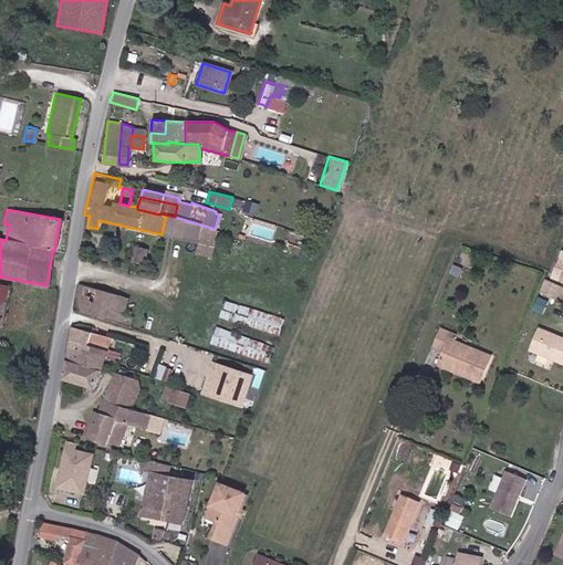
[(162,234),(197,241),(201,225),(175,217),(166,215),(162,234)]
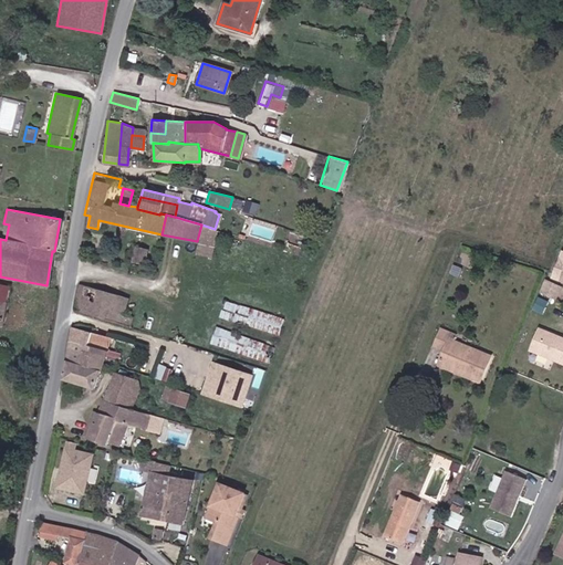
[(209,255),(216,230),(215,229),(201,225),(197,241),(195,252),(209,255)]
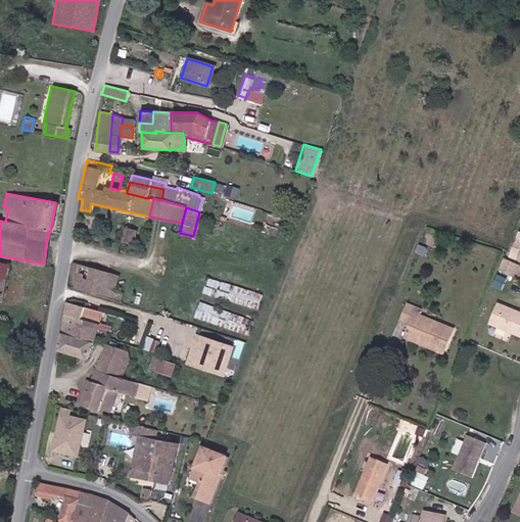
[(136,229),(123,226),(120,241),(132,245),(136,229)]
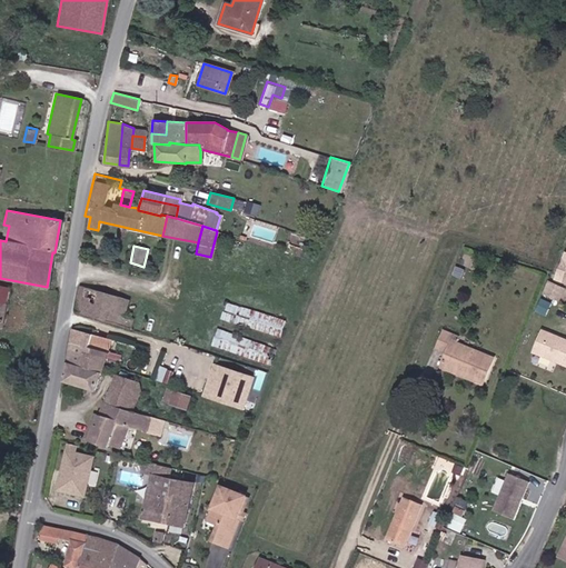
[(548,280),(543,292),(557,299),(562,290),(555,288),(556,285),(548,280)]
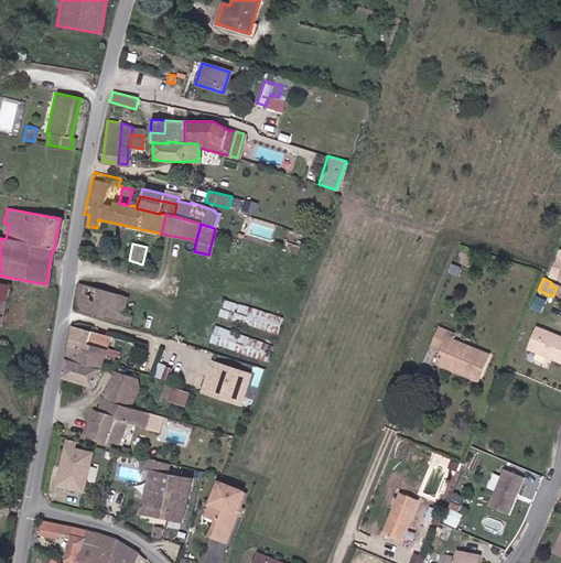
[(114,318),(129,324),(132,315),(123,312),(127,296),(76,282),(72,307),(90,313),(101,317),(103,316),(114,318)]
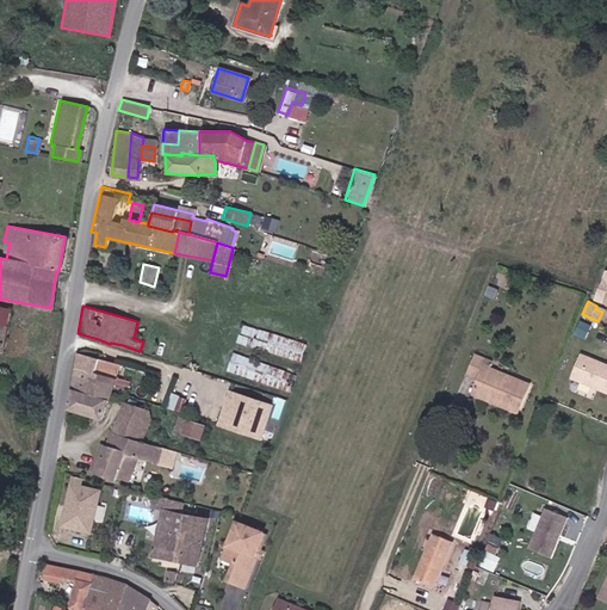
[(235,340),(299,361),(304,344),(241,324),(235,340)]
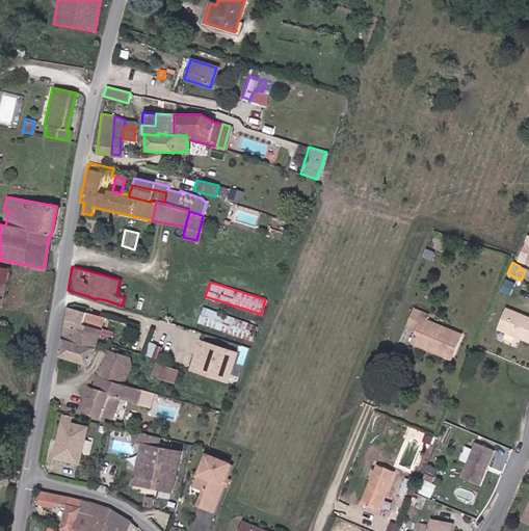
[(86,313),(64,306),(60,338),(81,344),(87,327),(99,330),(100,328),(83,323),(86,313)]
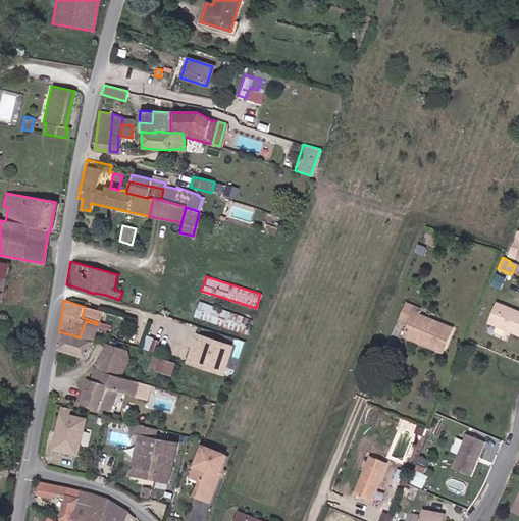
[(518,310),(496,301),(487,320),(518,333),(518,310)]
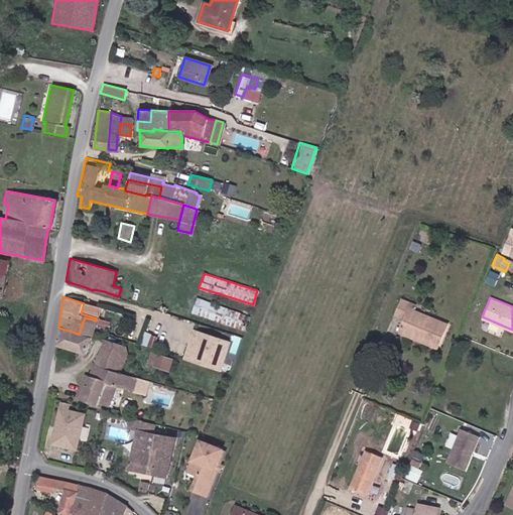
[(240,330),(244,331),(248,315),(195,298),(189,312),(240,330)]
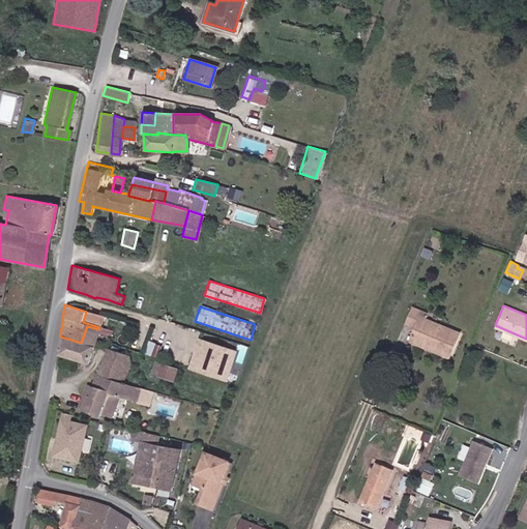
[(423,344),(448,354),(458,333),(422,319),(426,314),(411,307),(405,323),(414,327),(409,341),(421,347),(423,344)]
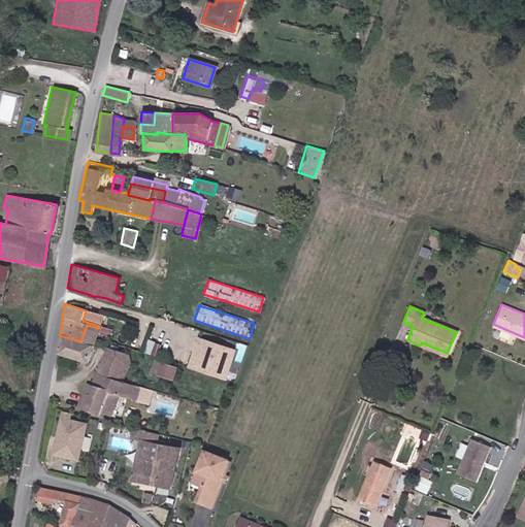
[(99,326),(103,316),(86,310),(83,321),(99,326)]
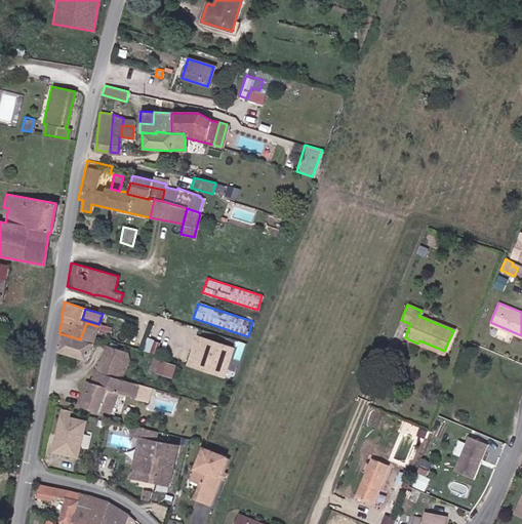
[(86,361),(97,326),(86,323),(80,339),(75,357),(86,361)]
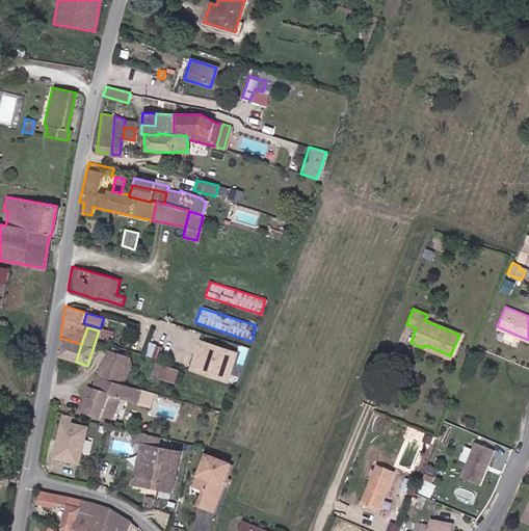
[(81,344),(60,338),(58,356),(76,362),(81,344)]
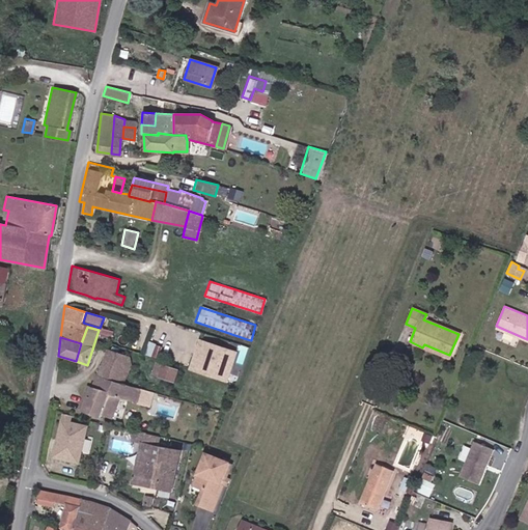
[(218,370),(225,349),(198,339),(196,345),(199,347),(191,370),(223,382),(226,372),(218,370)]
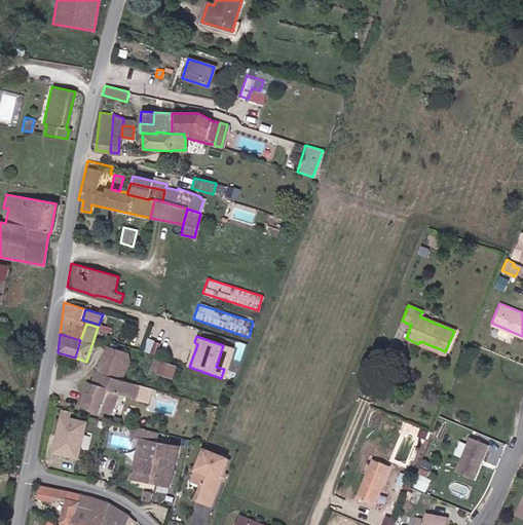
[(158,342),(145,339),(143,346),(156,351),(158,342)]
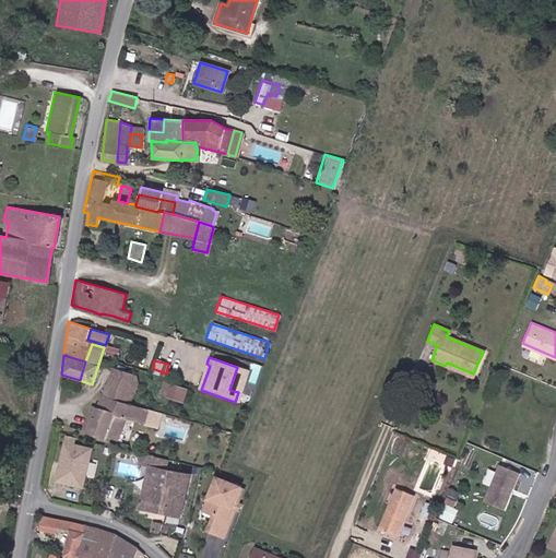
[(472,377),(473,374),(447,363),(445,366),(472,377)]
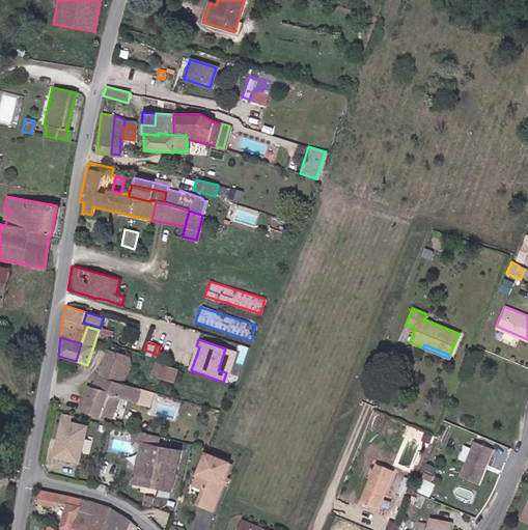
[(188,369),(191,370),(199,347),(196,345),(188,369)]
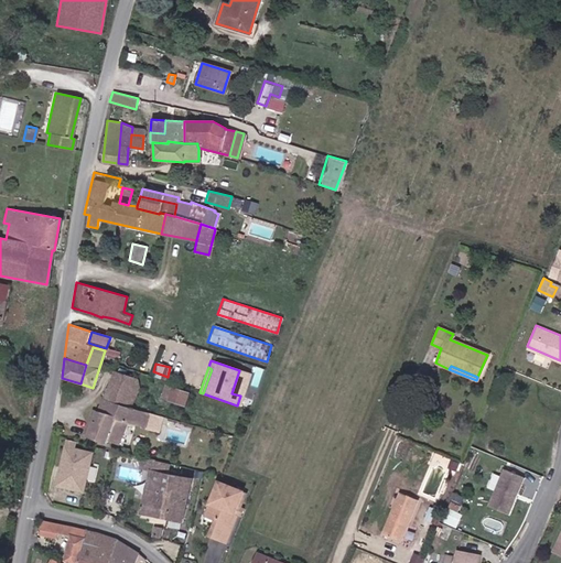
[(138,379),(129,376),(112,370),(110,377),(139,387),(138,379)]
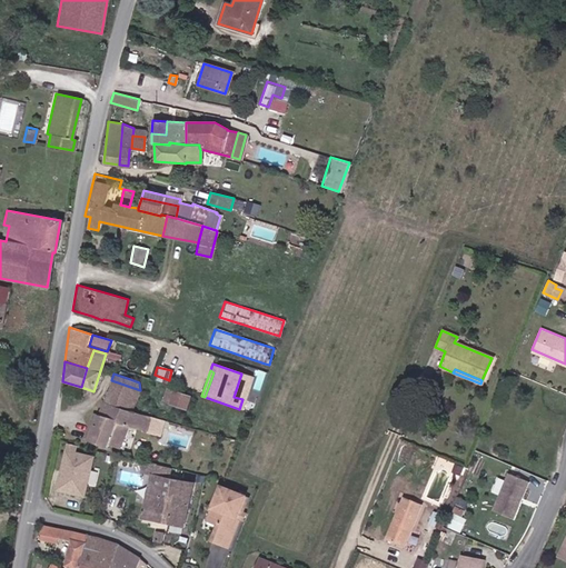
[(234,397),(242,399),(250,377),(241,374),(234,397)]
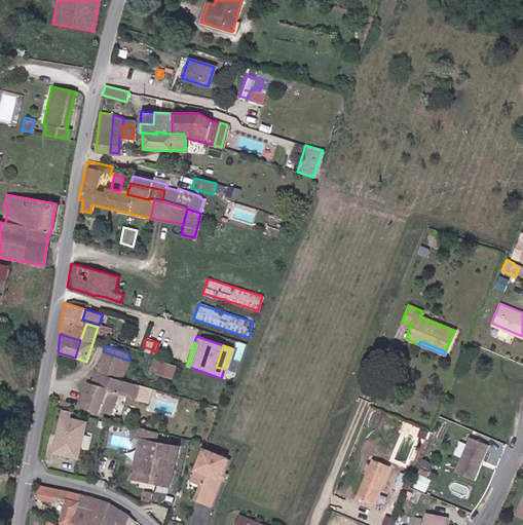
[(124,372),(129,361),(103,351),(95,371),(120,379),(124,372)]
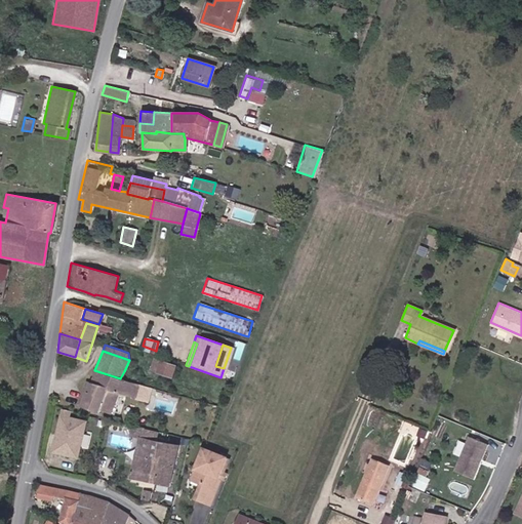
[(155,372),(159,360),(150,356),(146,369),(155,372)]
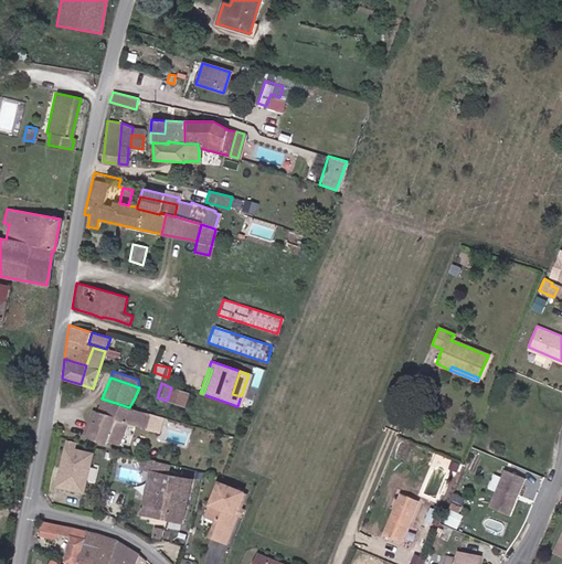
[(178,404),(182,391),(171,387),(167,401),(178,404)]
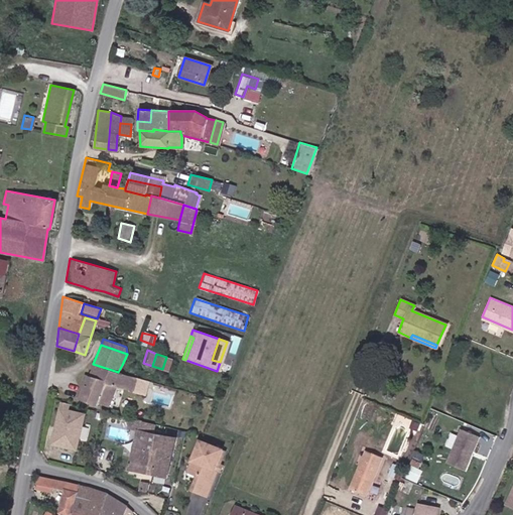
[(172,359),(166,357),(162,369),(168,371),(172,359)]
